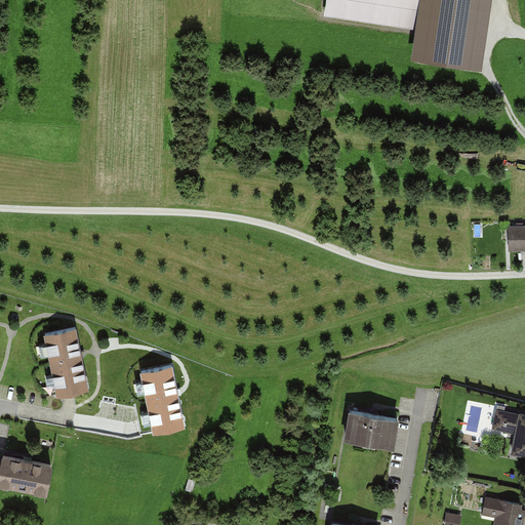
[(482,69),(492,0),(326,0),(324,15),(416,29),(411,58),(482,69)]
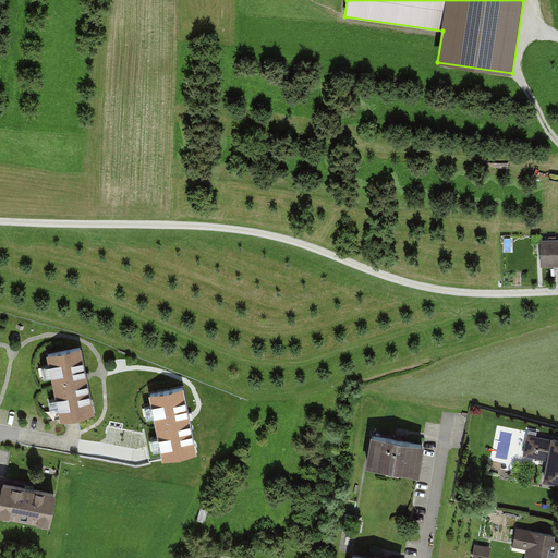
[(557,265),(557,239),(547,240),(548,266),(557,265)]
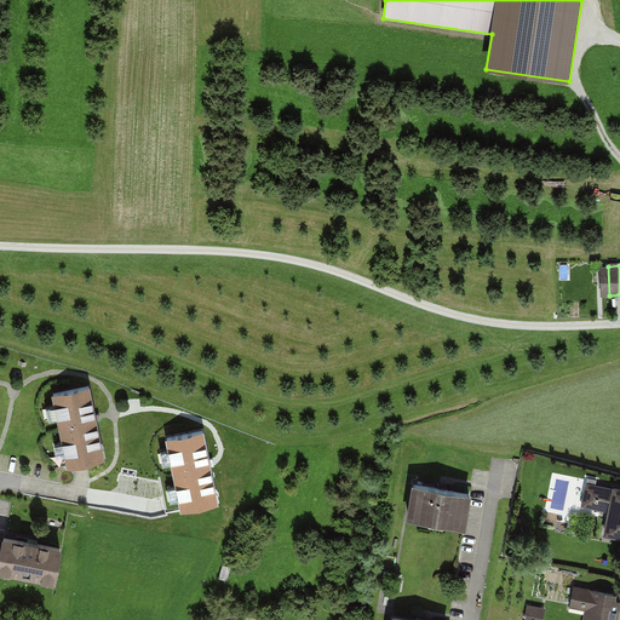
[(90,389),(52,397),(68,470),(105,461),(90,389)]
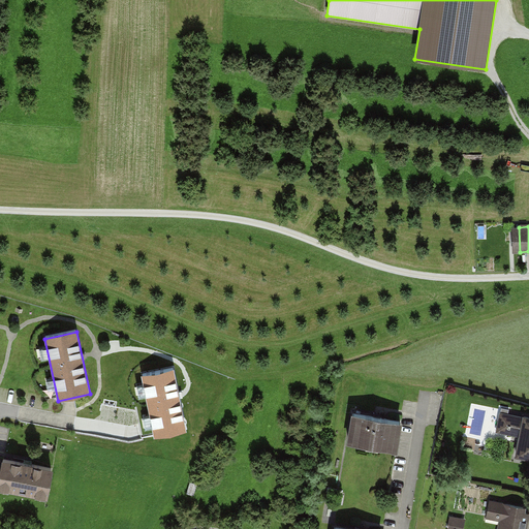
[(528,416),(505,413),(502,431),(523,434),(520,456),(528,457),(528,416)]
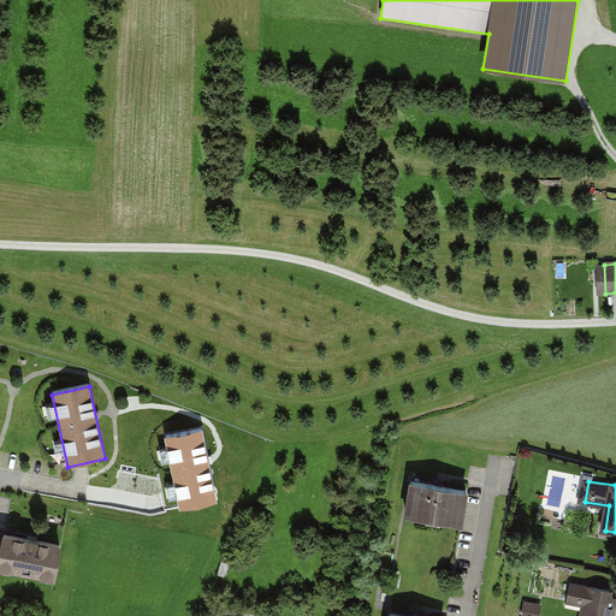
[(474,492),(415,483),(409,515),(468,526),(474,492)]
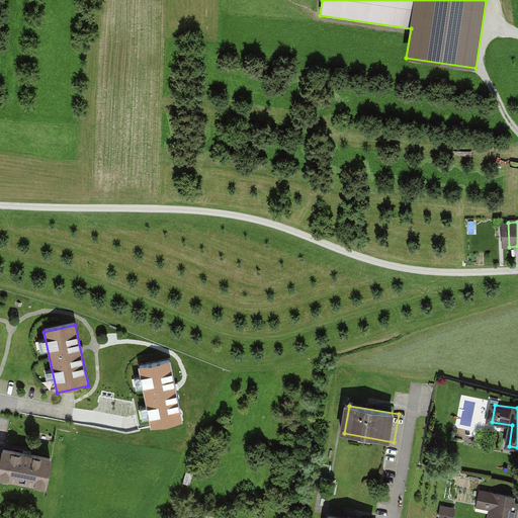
[(57,461),(6,451),(1,478),(52,488),(57,461)]
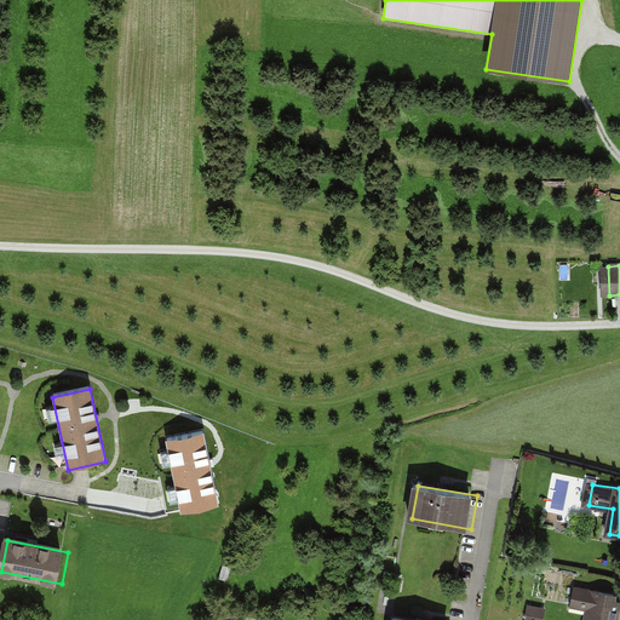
[(619,619),(619,595),(578,587),(574,609),(590,612),(587,619),(619,619)]
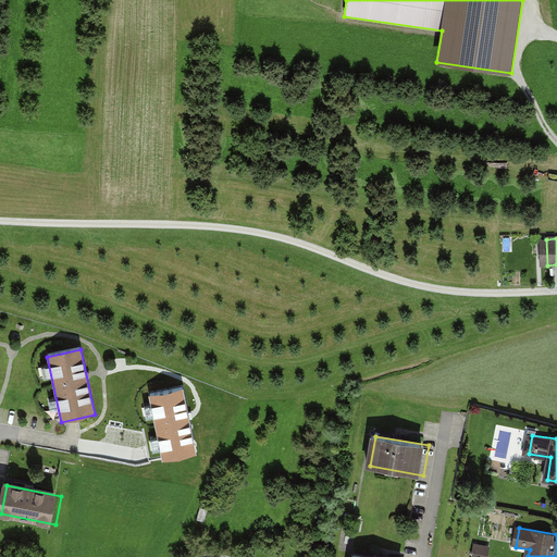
[(490,556),(493,548),(477,545),(473,556),(490,556)]
